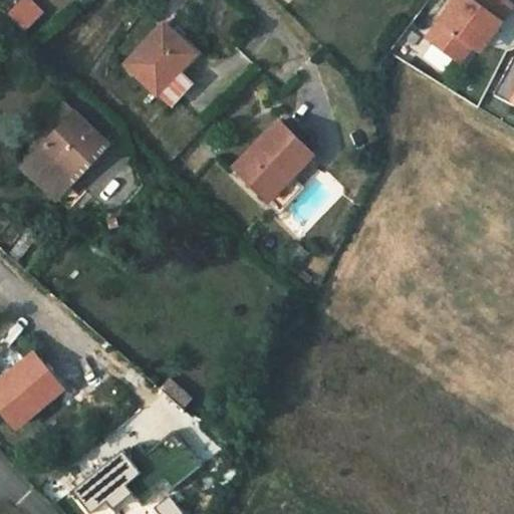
[(513,5),(507,0),(458,0),(430,41),(462,64),(475,47),(480,39),(488,44),(513,6),(513,5)]
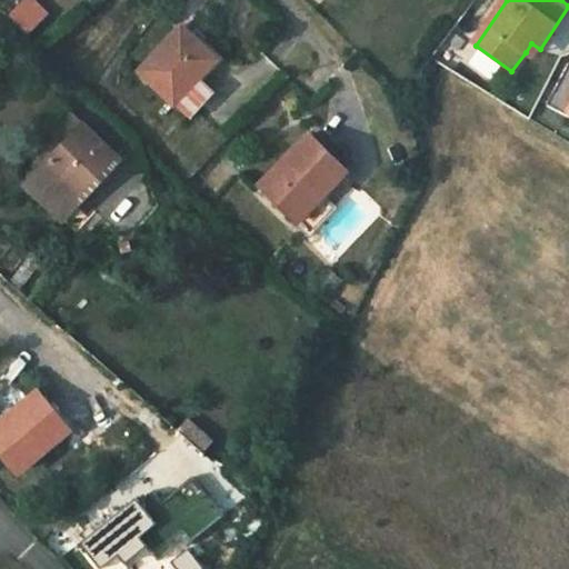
[(29,7),(15,22),(27,32),(40,19),(29,7)]
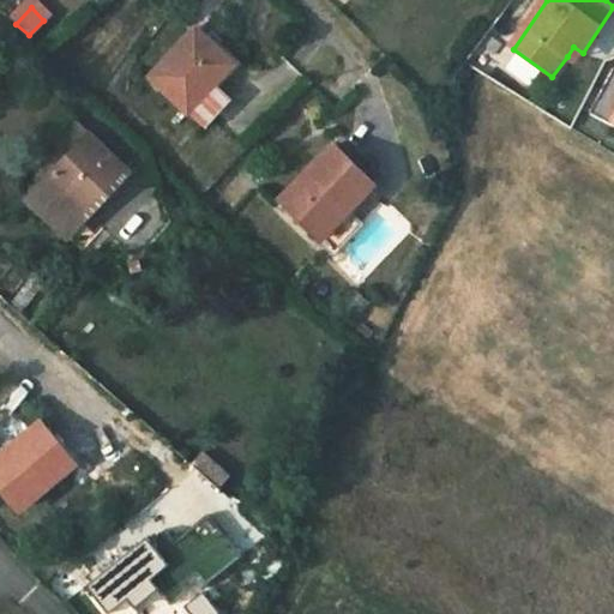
[(244,65),(200,25),(151,77),(208,128),(235,98),(223,86),(244,65)]
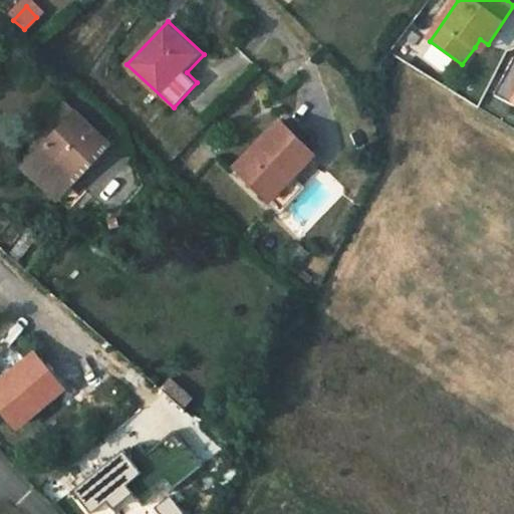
[(480,39),(475,47),(482,52),(488,44),(480,39)]
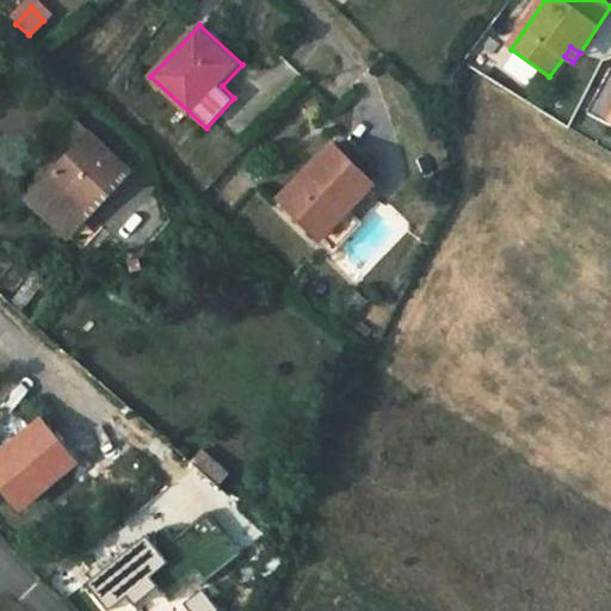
[(91,133),(76,119),(67,130),(81,143),(91,133)]
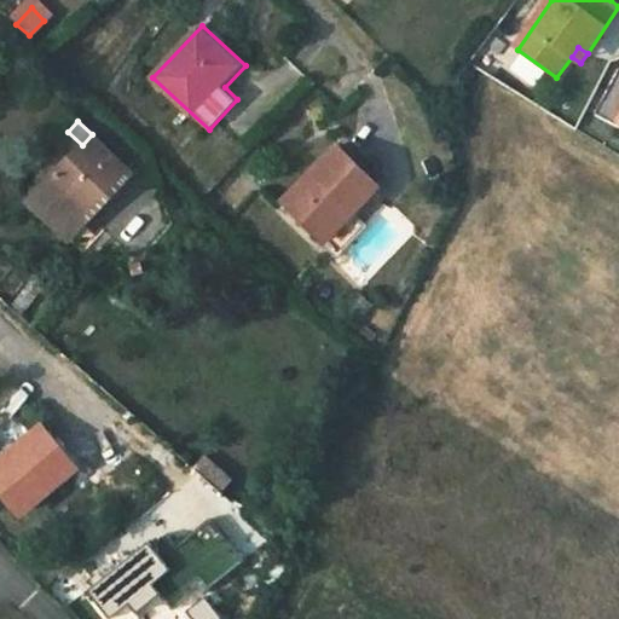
[(100,194),(126,166),(92,134),(82,145),(68,132),(35,168),(50,180),(29,202),(70,239),(108,200),(100,194)]
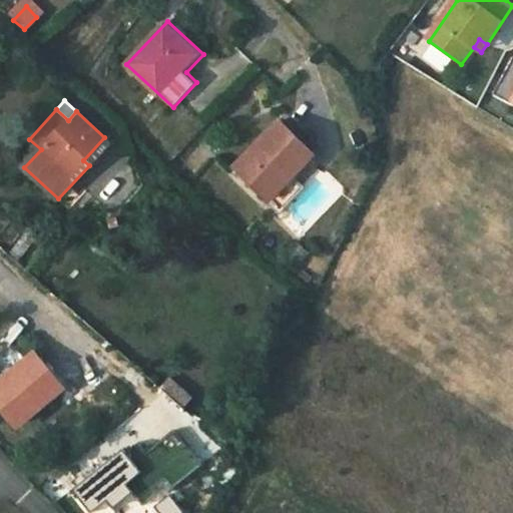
[(235,165),(272,199),(293,176),(314,154),(279,120),(235,165)]
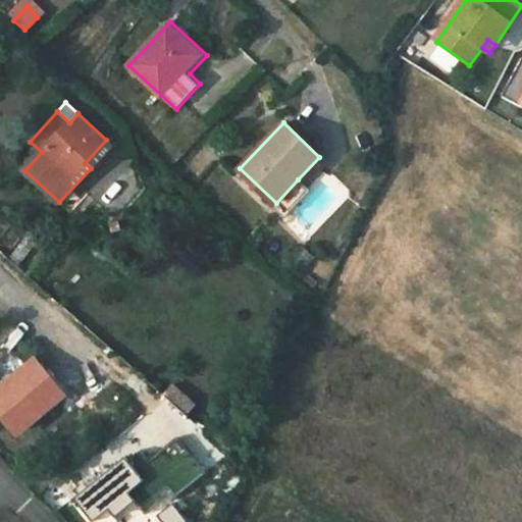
[(111,145),(106,140),(85,163),(91,168),(111,145)]
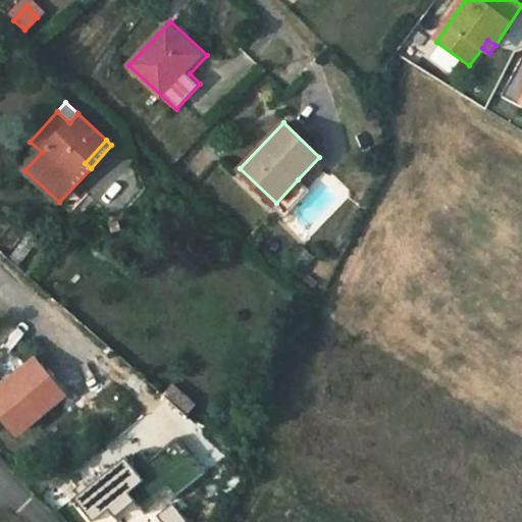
[(308,190),(298,179),(276,203),(288,213),(308,190)]
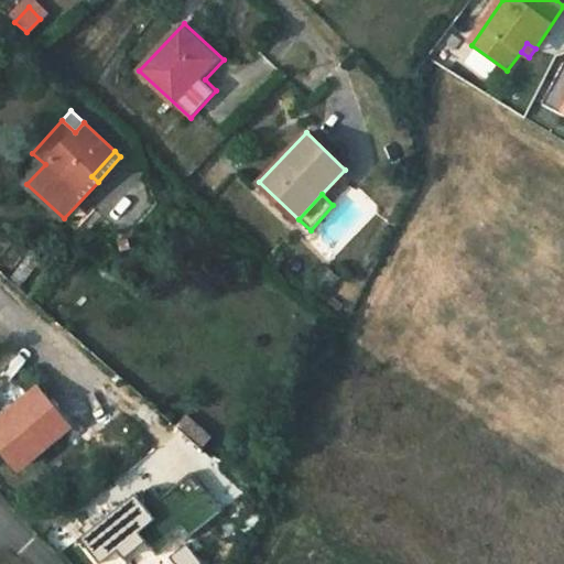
[(31,253),(11,279),(20,288),(41,262),(31,253)]
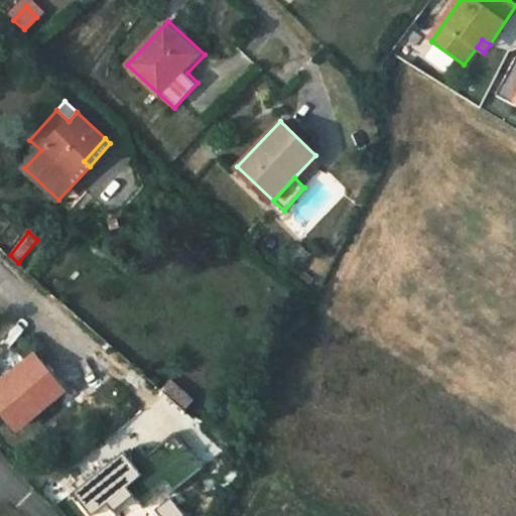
[(30,408),(34,412),(61,389),(34,356),(0,384),(0,404),(14,422),(30,408)]
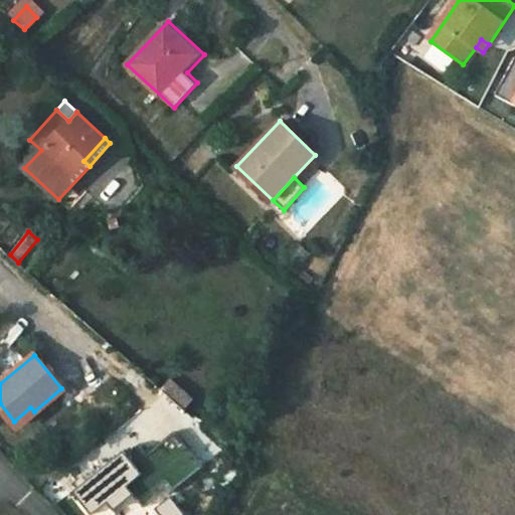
[(172,379),(162,390),(184,409),(194,397),(172,379)]
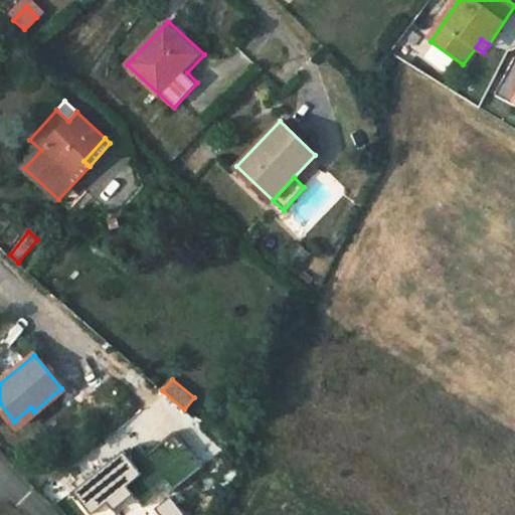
[(176,422),(186,411),(184,409),(162,390),(153,401),(176,422)]
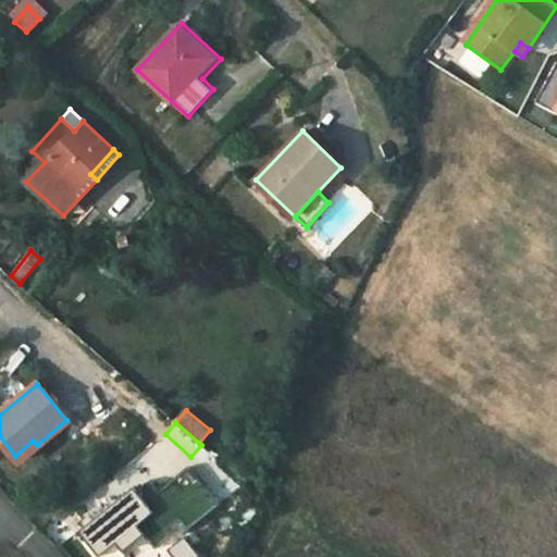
[(20,461),(37,445),(33,441),(15,456),(20,461)]
